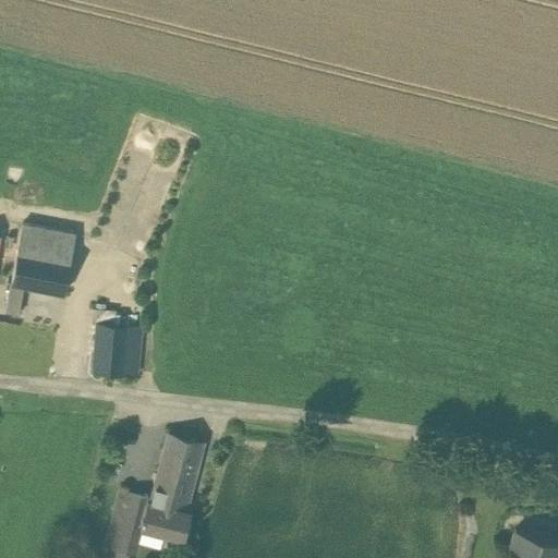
[(22,226),(10,287),(60,296),(72,234),(22,226)]
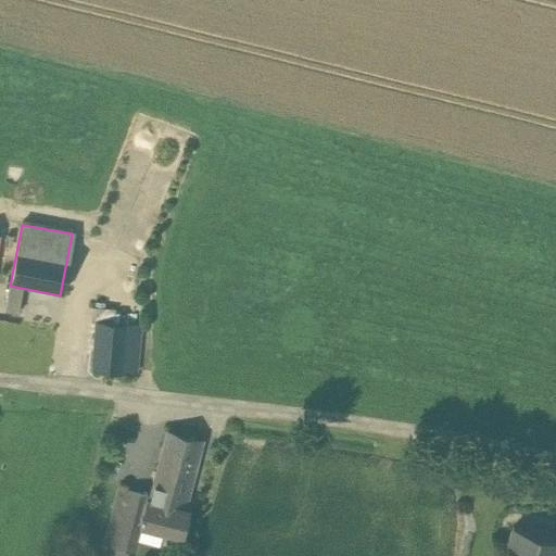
[(141,328),(95,325),(92,375),(139,378),(141,328)]
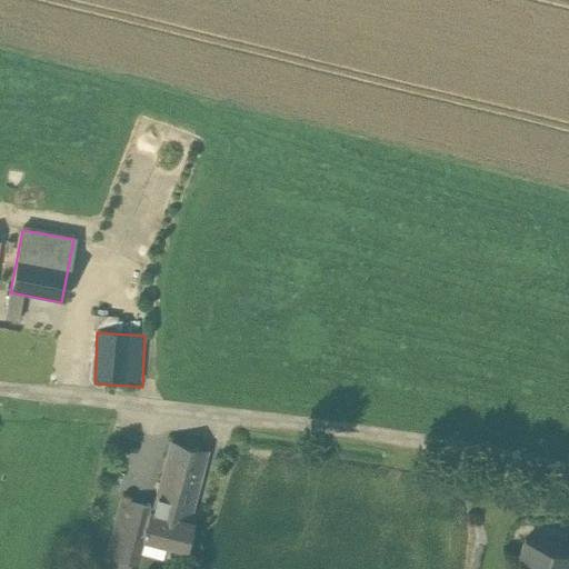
[(206,450),(172,440),(153,510),(149,509),(143,533),(145,535),(187,546),(193,521),(189,519),(206,450)]
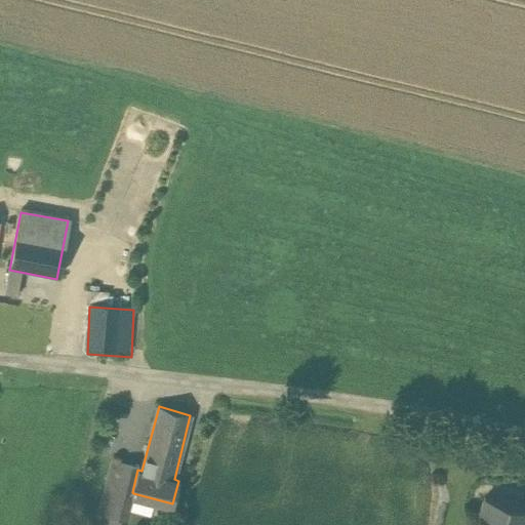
[(113,457),(95,524),(125,524),(133,493),(132,492),(137,470),(138,466),(113,457)]
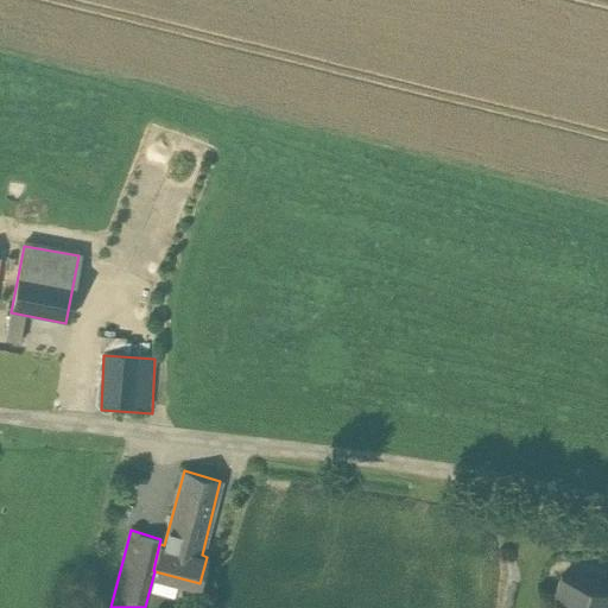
[(607,607),(607,589),(558,576),(549,607),(607,607)]
